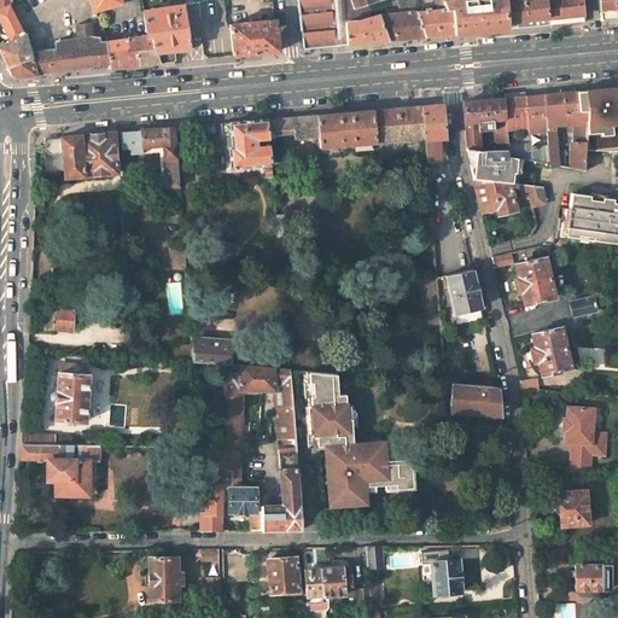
[(0,0),(0,21),(10,40),(0,44),(0,52),(11,75),(16,77),(35,74),(29,51),(23,33),(9,5),(11,3),(11,0),(0,0)]
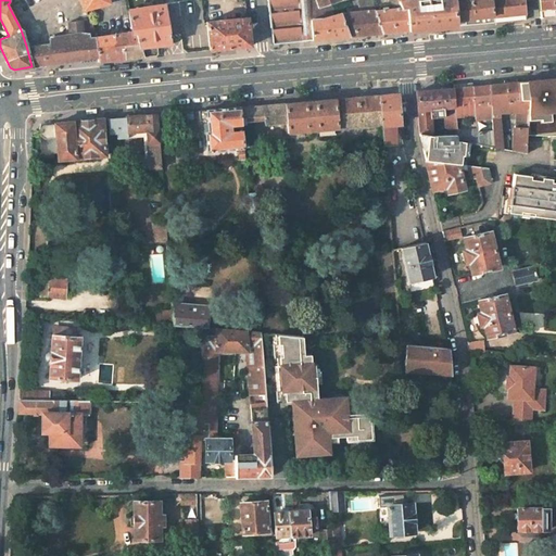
[(79,0),(83,9),(109,3),(106,0),(79,0)]
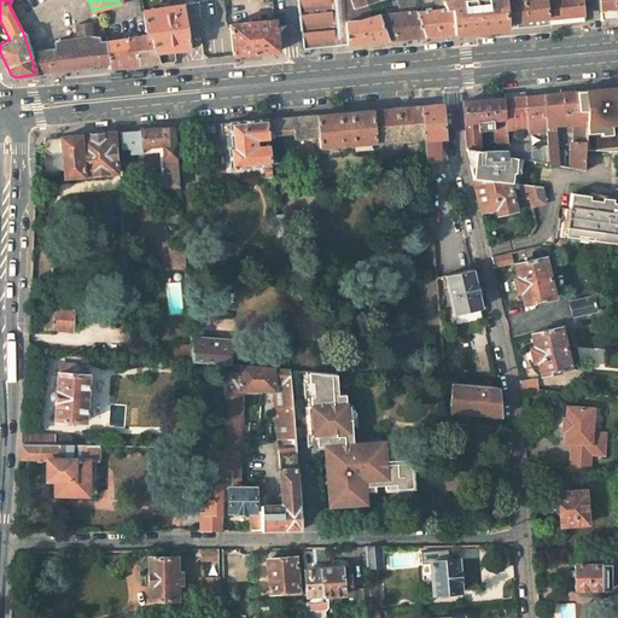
[(297,0),(303,48),(345,45),(342,0),(297,0)]
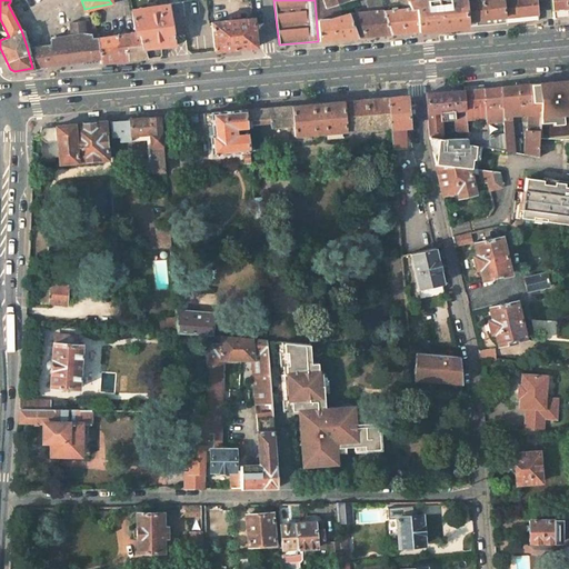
[(315,0),(318,41),(390,33),(382,11),(383,11),(381,0),(367,0),(365,0),(368,12),(357,13),(345,15),(343,11),(340,11),(338,5),(352,0),(315,0)]
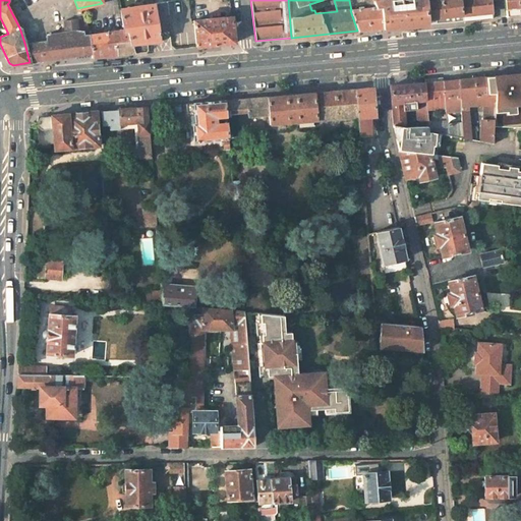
[(337,11),(334,0),(330,1),(330,8),(326,9),(327,12),(337,11)]
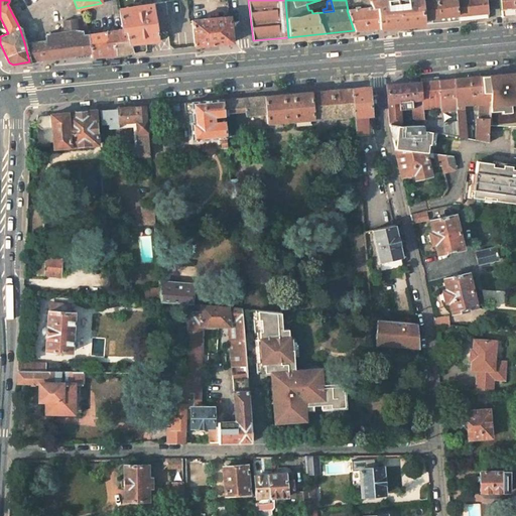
[(354,7),(355,9),(348,10),(347,10),(354,30),(379,28),(376,8),(371,8),(368,0),(362,0),(365,8),(360,9),(359,7),(354,7)]
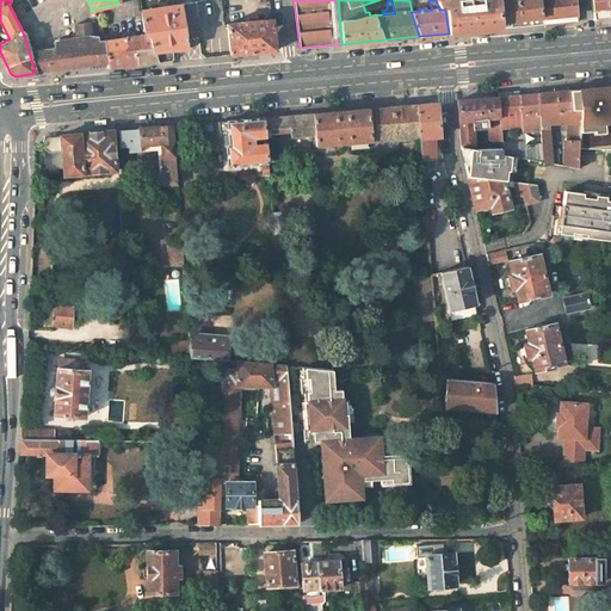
[(436,0),(439,10),(445,10),(449,34),(500,29),(500,22),(497,2),(495,0),(436,0)]
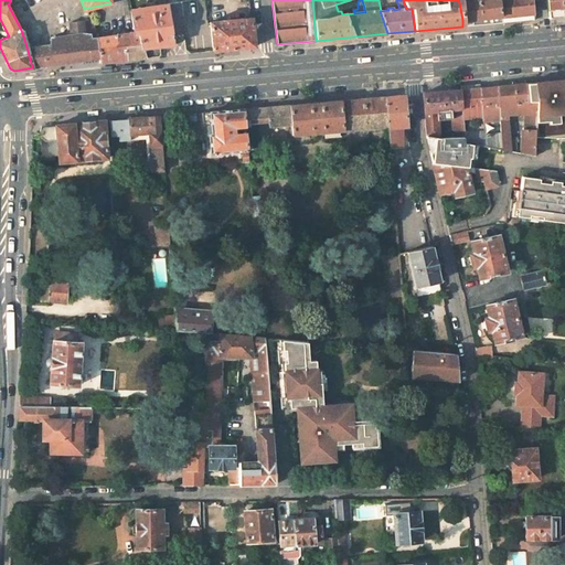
[(500,22),(499,1),(496,0),(483,0),(459,2),(462,20),(471,20),(478,19),(479,24),(500,22)]
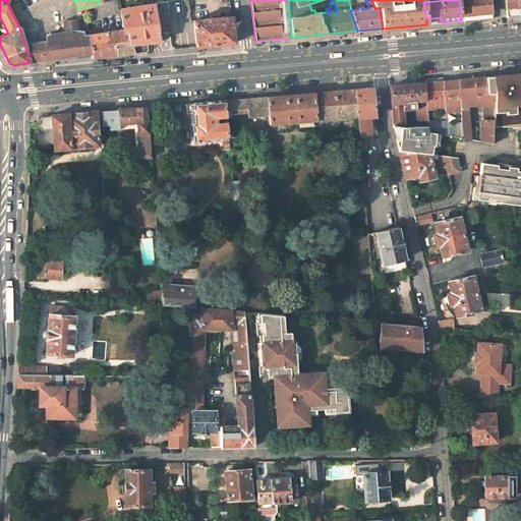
[(490,0),(466,0),(467,1),(460,1),(461,20),(469,20),(493,18),(490,0)]
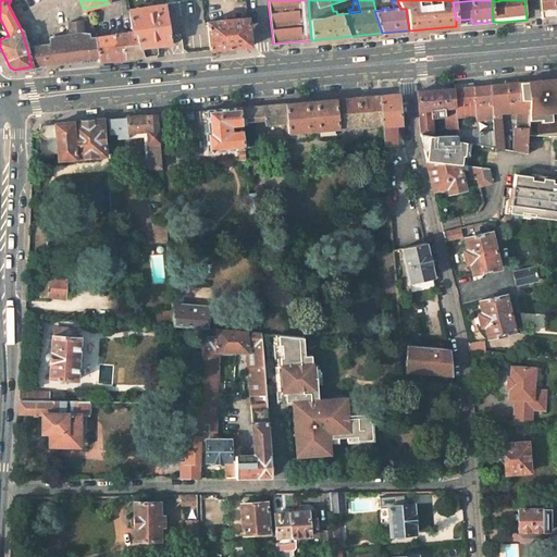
[(556,8),(556,0),(537,0),(540,17),(555,16),(554,9),(556,8)]
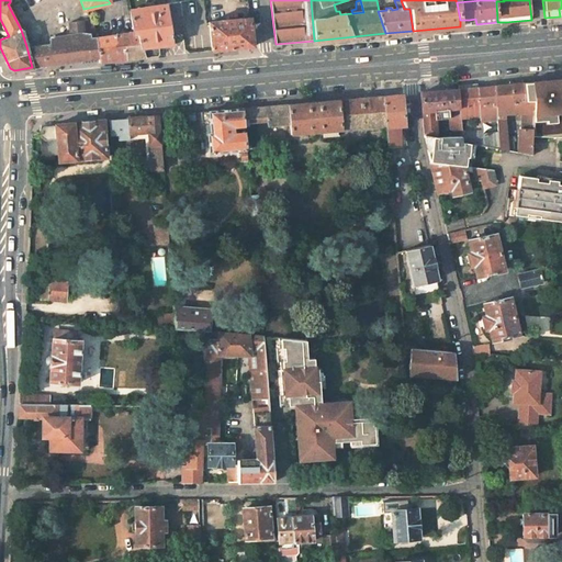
[(169,45),(165,4),(127,10),(131,32),(133,32),(142,57),(157,55),(156,46),(169,45)]
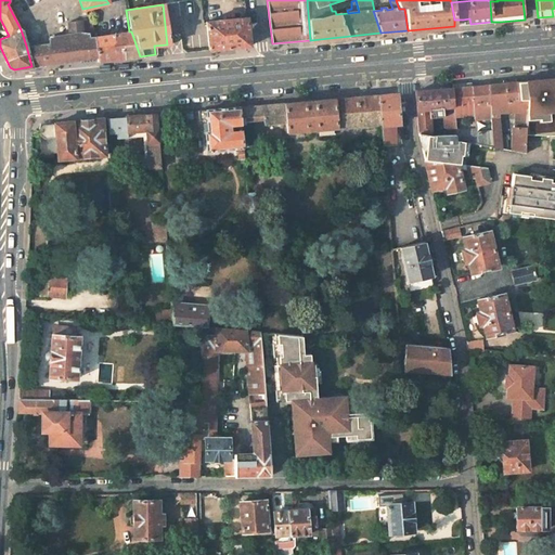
[(249,44),(246,15),(205,22),(209,49),(249,44)]
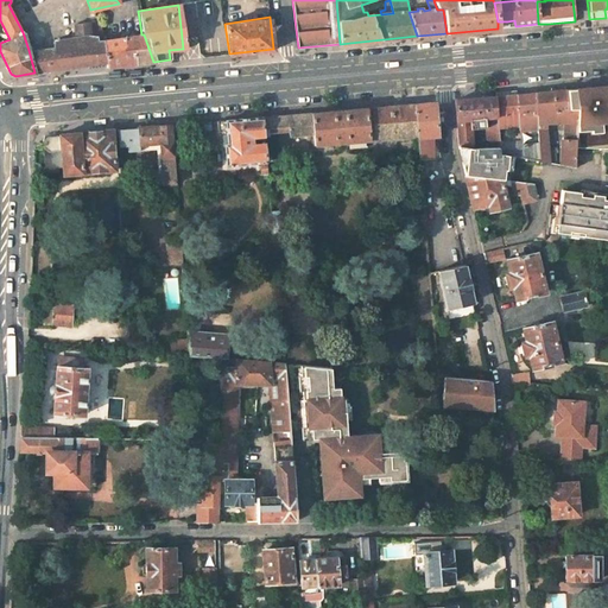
[(74,23),(76,35),(56,39),(52,42),(52,43),(48,43),(48,48),(37,49),(29,50),(35,73),(35,74),(42,70),(46,69),(107,62),(102,40),(101,36),(96,36),(88,33),(86,20),(74,23)]
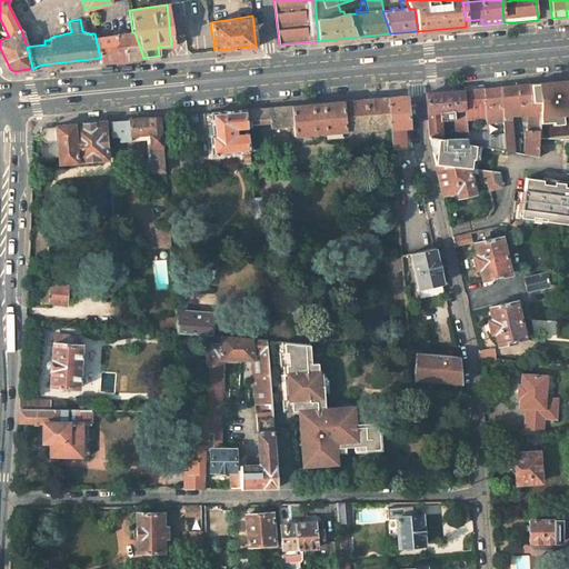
[(132,32),(99,37),(98,28),(92,29),(95,33),(96,38),(100,58),(101,62),(143,58),(135,32),(132,32)]
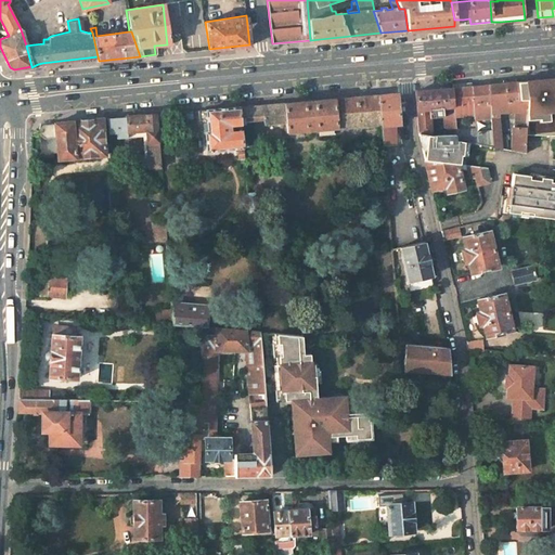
[(554,78),(530,81),(531,100),(527,100),(525,134),(554,134),(554,78)]
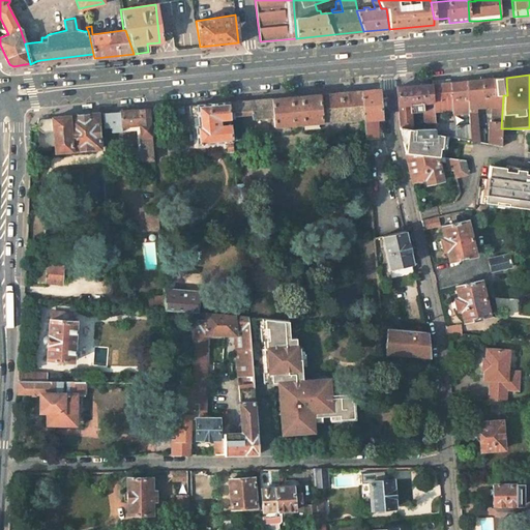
[(506,78),(493,79),(495,96),(503,95),(507,95),(506,78)]
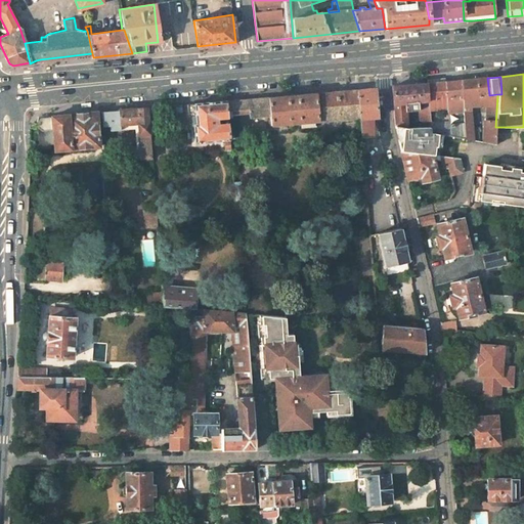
[(472,127),(470,106),(489,104),(488,118),(484,119),(483,142),(494,144),(495,127),(497,94),(489,95),(487,78),(461,81),(465,125),(466,139),(479,141),(478,127),(472,127)]
